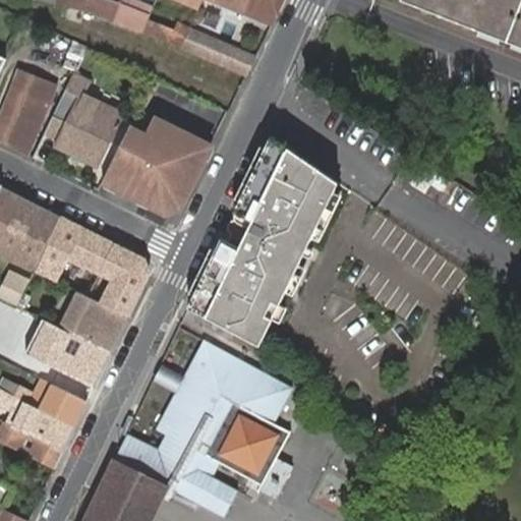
[(90,0),(58,0),(57,4),(85,11),(90,0)]
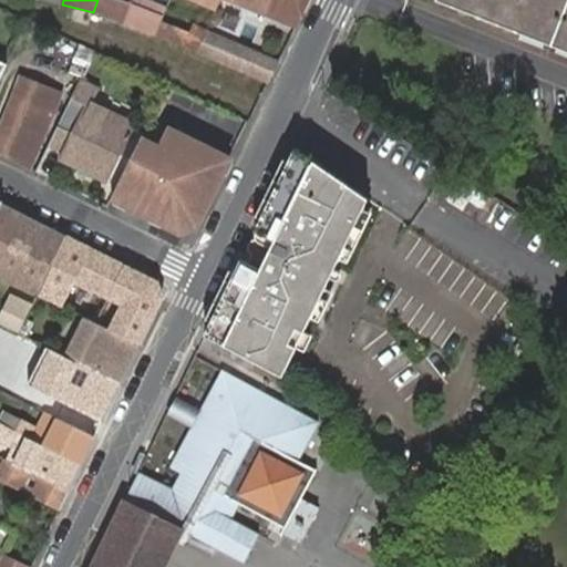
[(115,0),(98,0),(93,12),(124,22),(132,6),(115,0)]
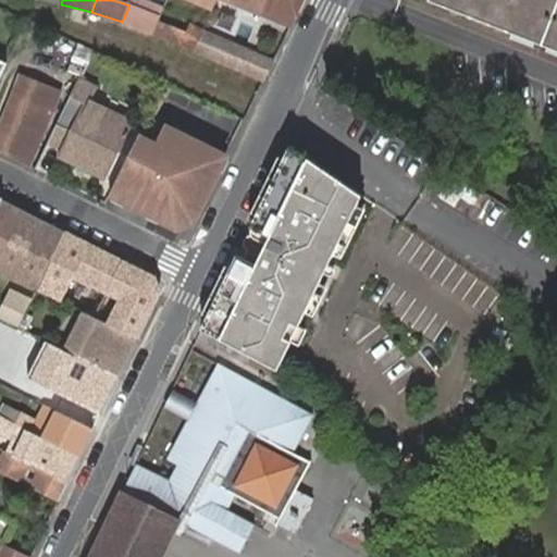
[(164,7),(146,0),(131,0),(130,4),(160,16),(164,7)]
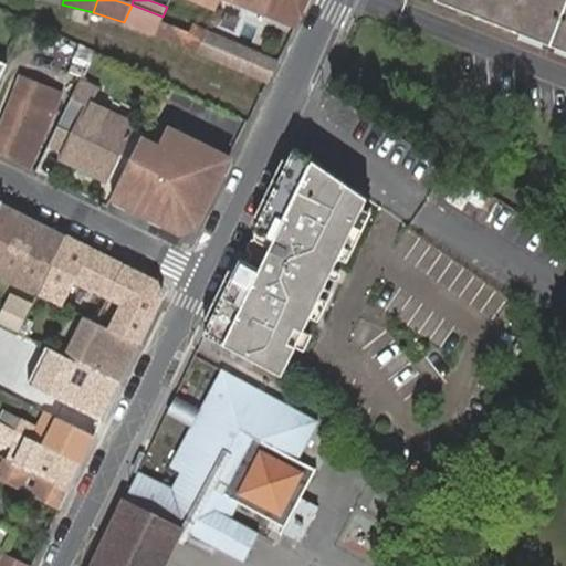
[(220,0),(192,0),(217,10),(220,0)]
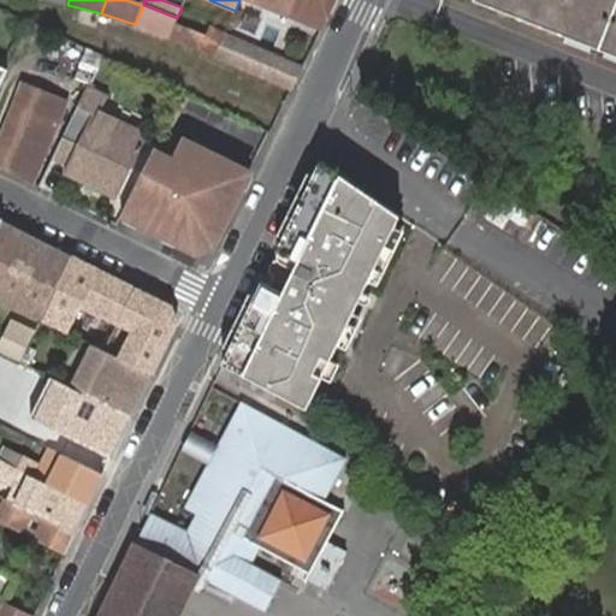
[(252,0),(323,29),(336,0),(252,0)]
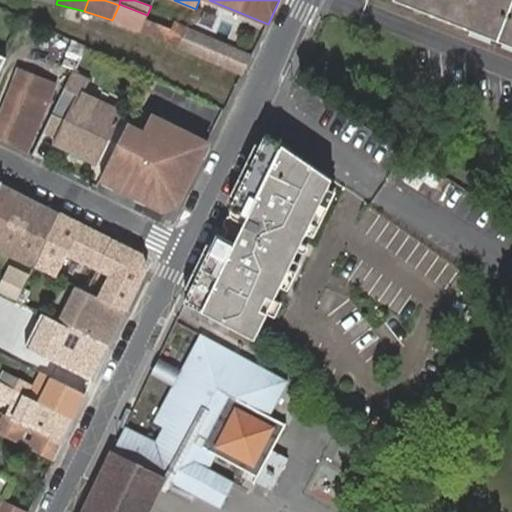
[(511,0),(397,0),(511,45),(511,0)]
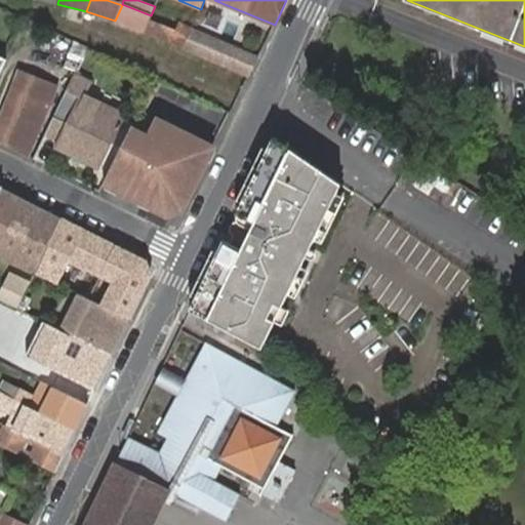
[(122,4),(122,5),(115,21),(144,32),(149,19),(151,15),(122,4)]
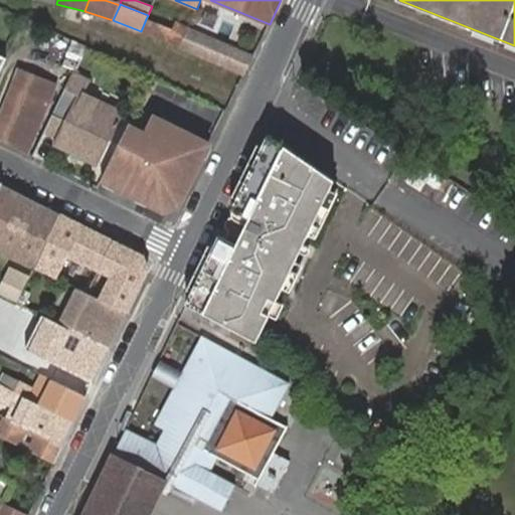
[(146,19),(141,31),(179,46),(188,28),(177,23),(173,31),(146,19)]
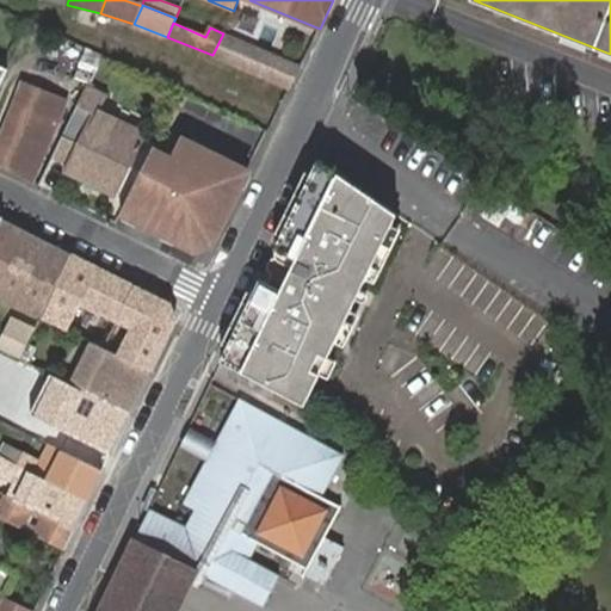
[(291,88),(301,67),(223,34),(213,55),(289,87),(291,88)]
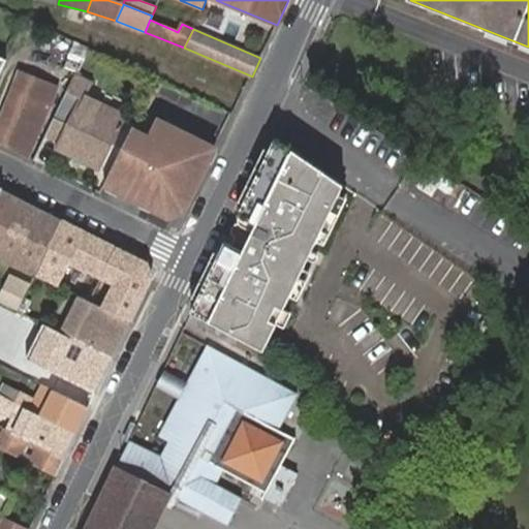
[(86,52),(88,49),(72,42),(62,67),(78,72),(86,52)]
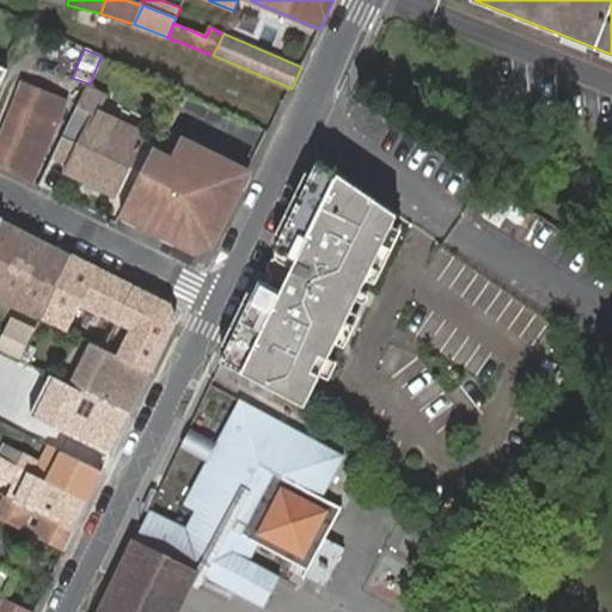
[(0,89),(10,71),(0,65),(0,89)]
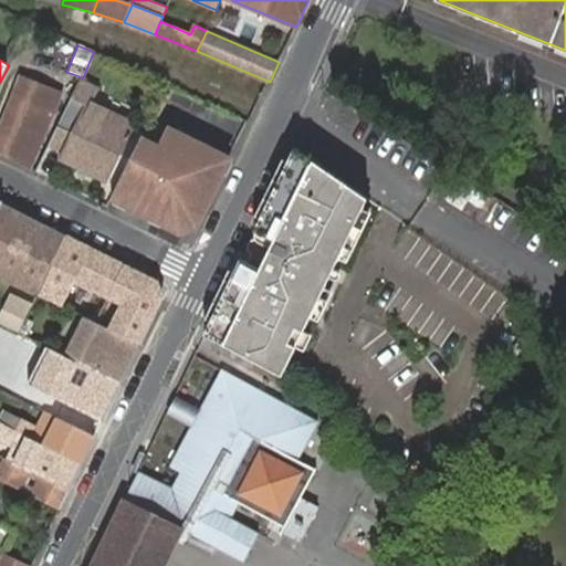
[(22,77),(0,129),(0,154),(30,168),(61,93),(22,77)]
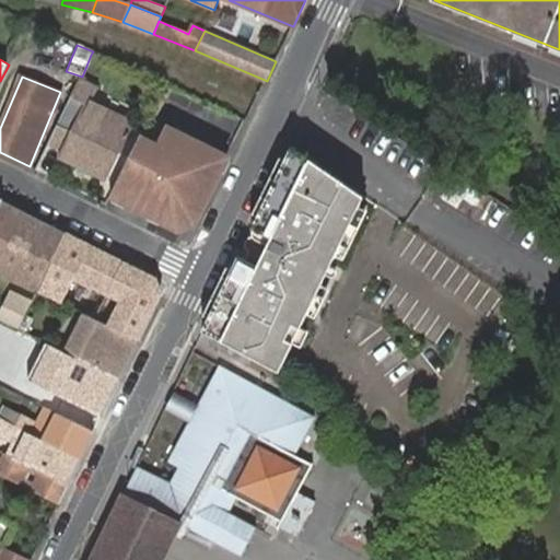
[(67,115),(51,146),(62,152),(59,158),(80,167),(105,181),(137,117),(113,104),(92,93),(96,84),(82,77),(78,88),(67,115)]
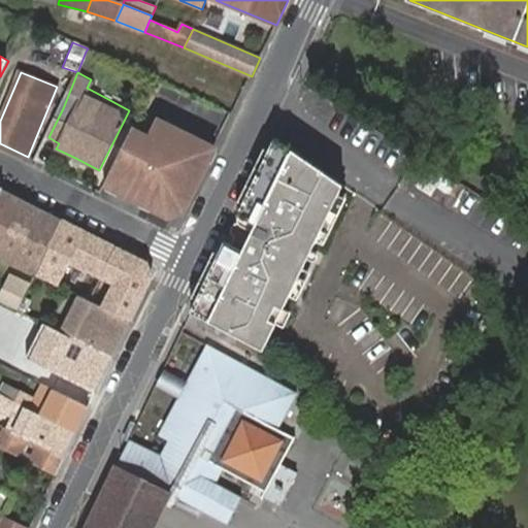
[(73,83),(46,136),(48,137),(63,108),(73,83)]
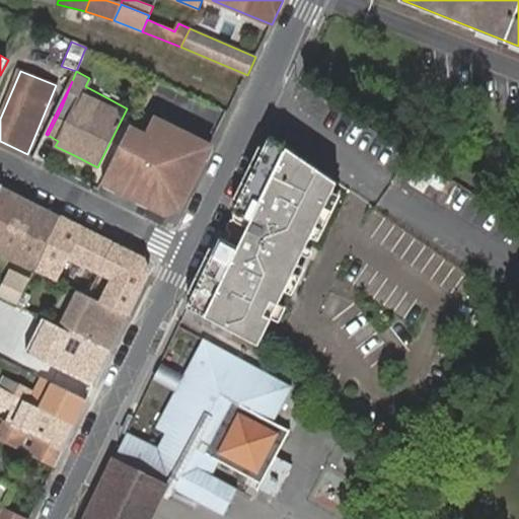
[(134,116),(102,180),(166,212),(180,208),(211,145),(137,109),(134,116)]
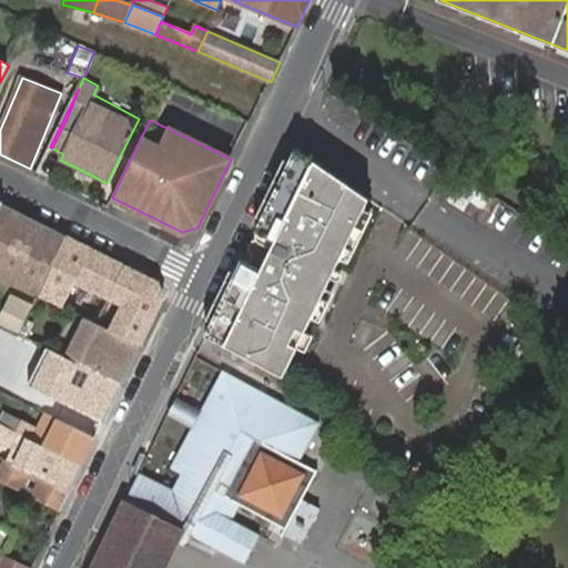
[(241,265),(206,335),(285,378),(300,348),(307,333),(315,317),(330,287),(335,276),(298,259),(303,252),(338,269),(348,247),(372,201),(368,200),(297,150),(257,231),(265,236),(249,269),(241,265)]
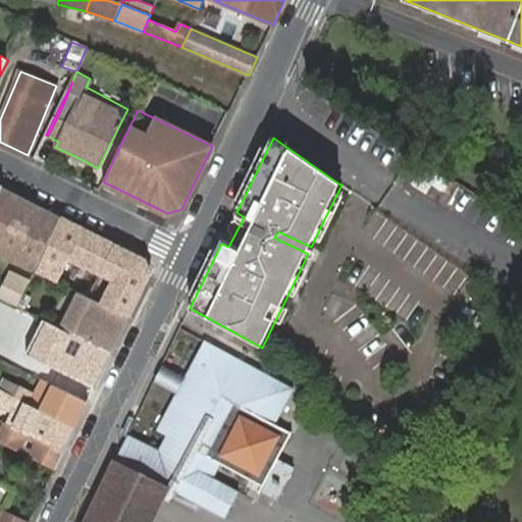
[(61,217),(3,187),(0,193),(0,250),(37,268),(45,251),(61,217)]
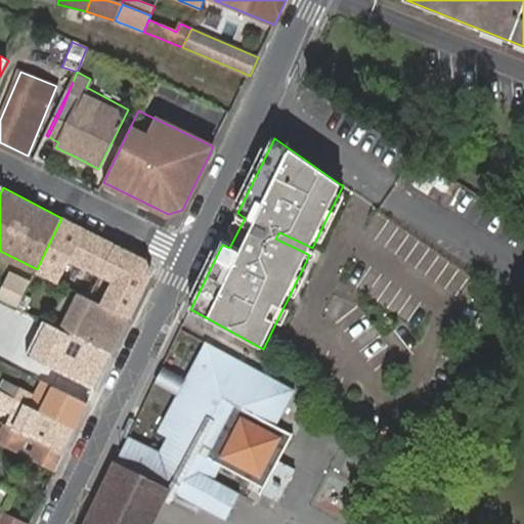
[(237,213),(222,245),(229,248),(245,218),(237,213)]
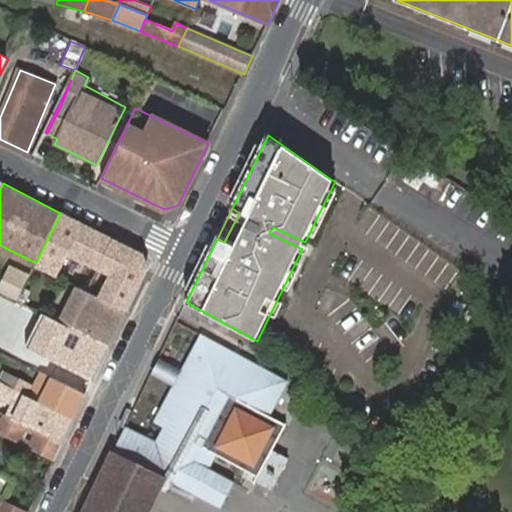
[(100,233),(60,213),(44,246),(84,266),(91,270),(98,256),(91,252),(100,233)]
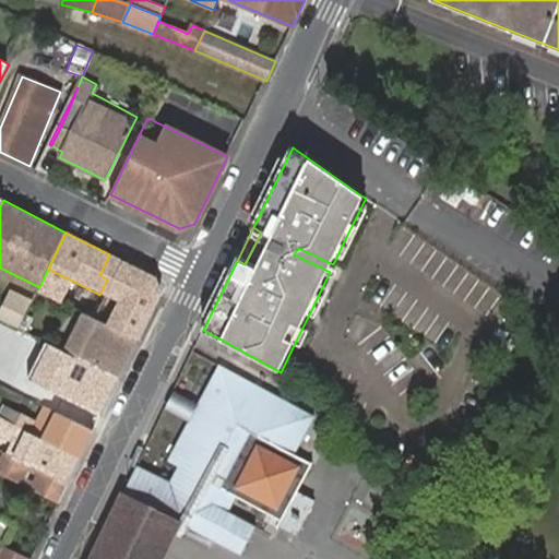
[(294,254),(330,272),(333,264),(298,248),(294,254)]
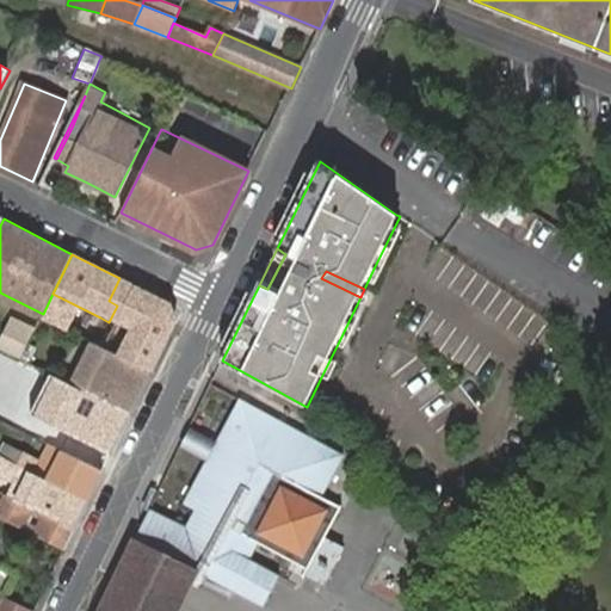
[(121,332),(111,351),(150,371),(160,352),(121,332)]
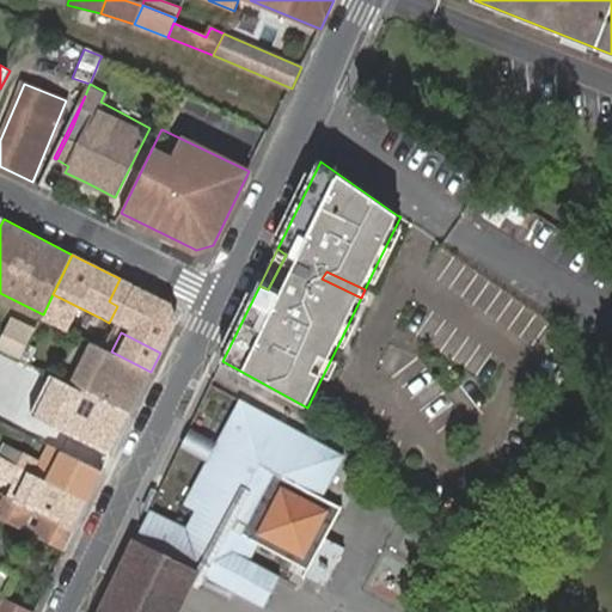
[(90,395),(130,415),(151,372),(111,352),(95,344),(73,386),(90,395)]
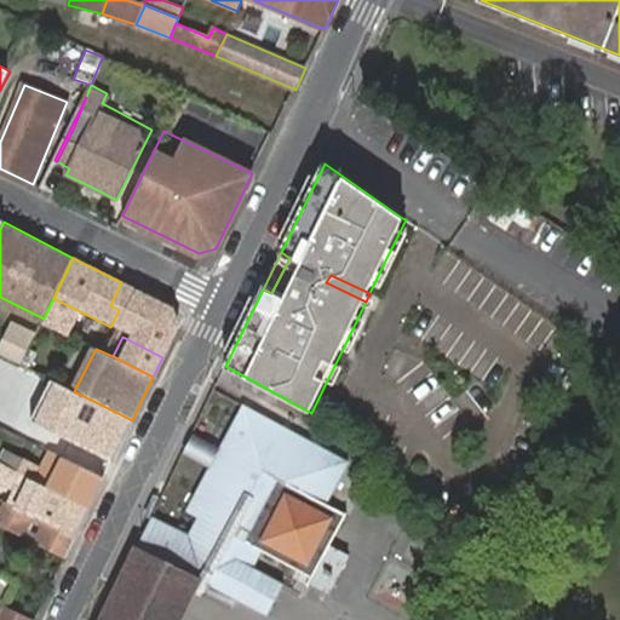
[(64,386),(51,379),(32,419),(47,428),(112,460),(132,420),(91,400),(74,391),(68,388),(64,386)]
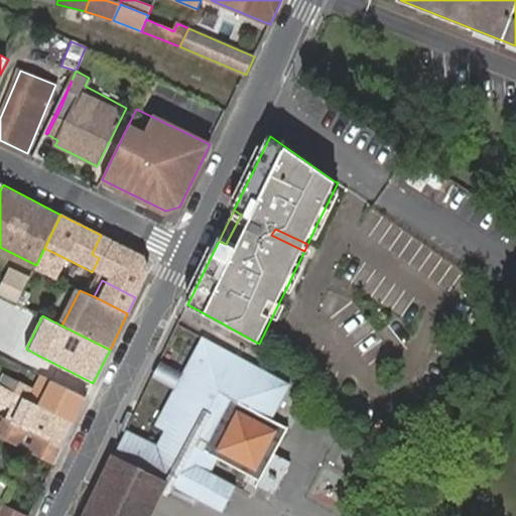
[(114,457),(85,515),(148,515),(165,482),(223,512),(237,487),(211,473),(219,459),(259,481),(257,485),(274,494),(291,463),(275,455),(288,428),(272,419),(290,385),(204,338),(183,374),(175,390),(156,425),(165,431),(157,444),(126,429),(114,457)]
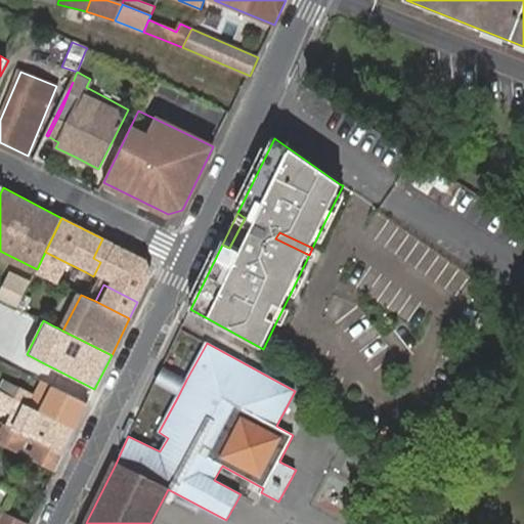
[(186,380),(163,366),(155,383),(178,396),(186,380)]
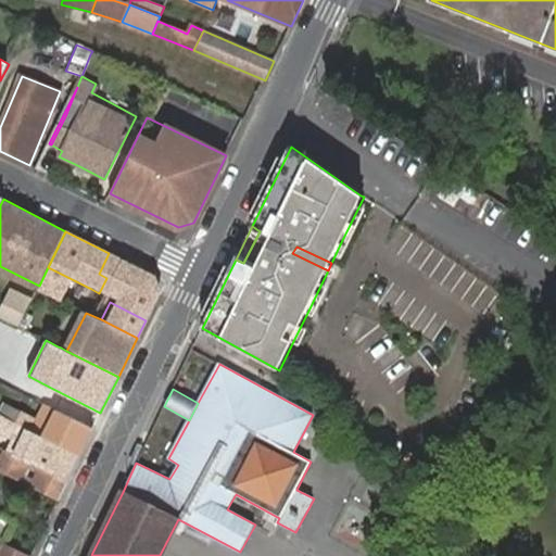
[(3,406),(0,412),(0,416),(13,424),(26,429),(32,431),(80,455),(93,427),(46,405),(36,422),(3,406)]
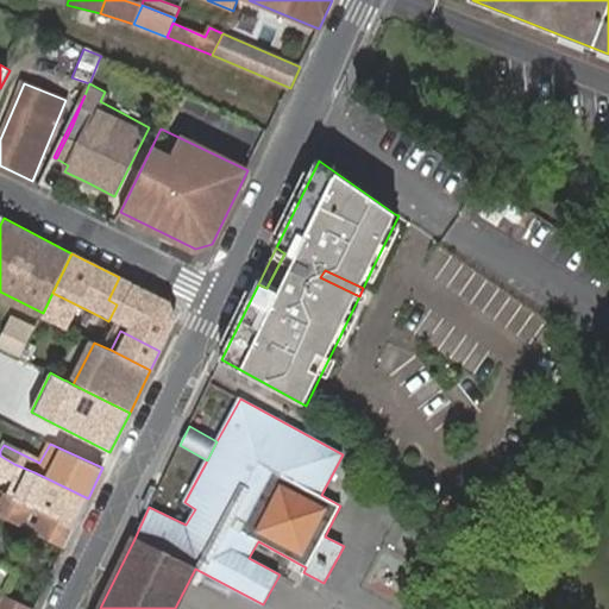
[(18,500),(74,528),(88,498),(35,472),(29,470),(14,464),(0,456),(0,472),(8,477),(25,485),(18,500)]
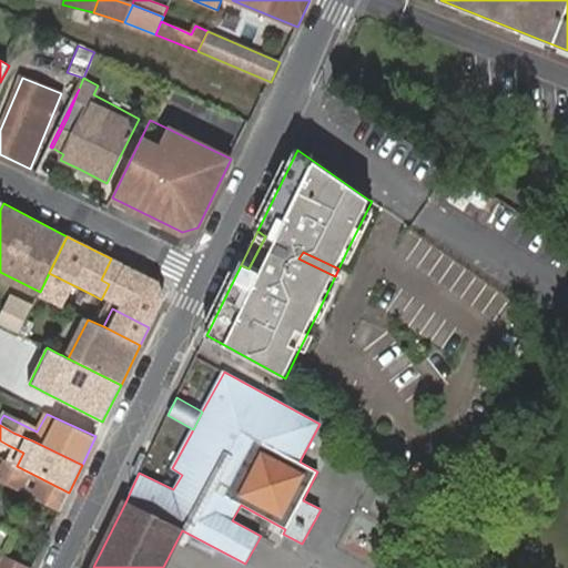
[(4,470),(0,478),(0,480),(60,509),(69,493),(17,466),(6,462),(1,468),(4,470)]
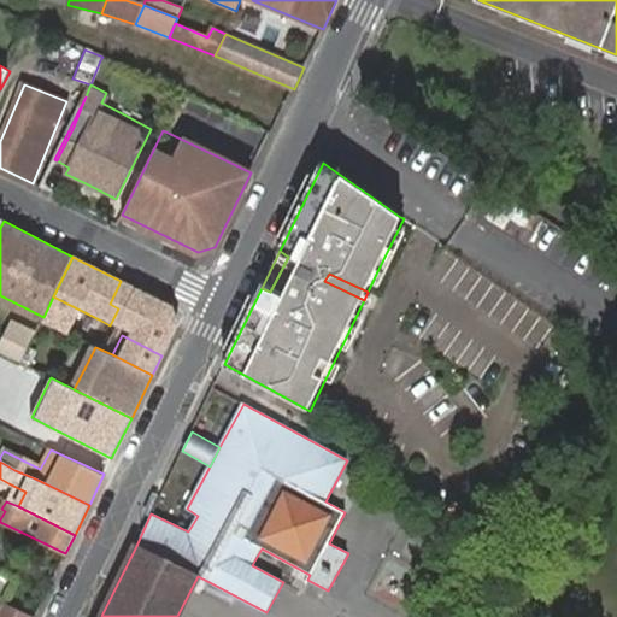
[(0,616),(29,616),(4,604),(0,611),(0,616)]
